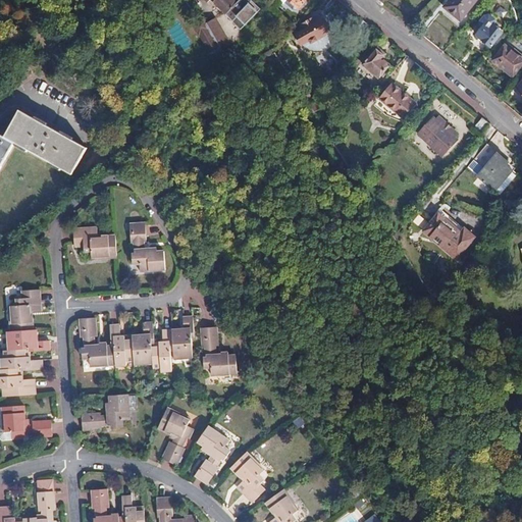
[(204,0),(205,0),(204,0),(209,0),(238,28),(256,6),(249,0),(204,0)]
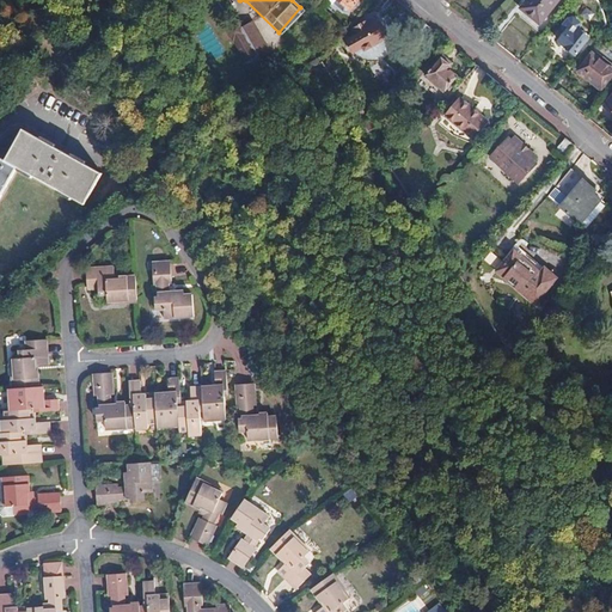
[(539,23),(556,1),(555,0),(525,0),(519,7),(539,23)]
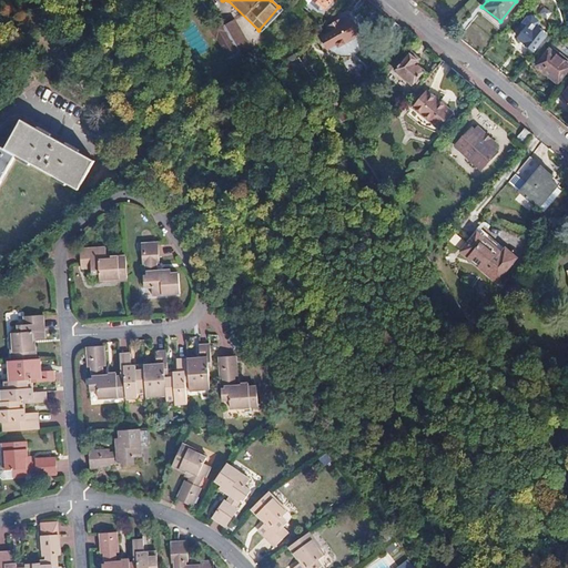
[(545,7),(541,14),(550,19),(554,11),(545,7)]
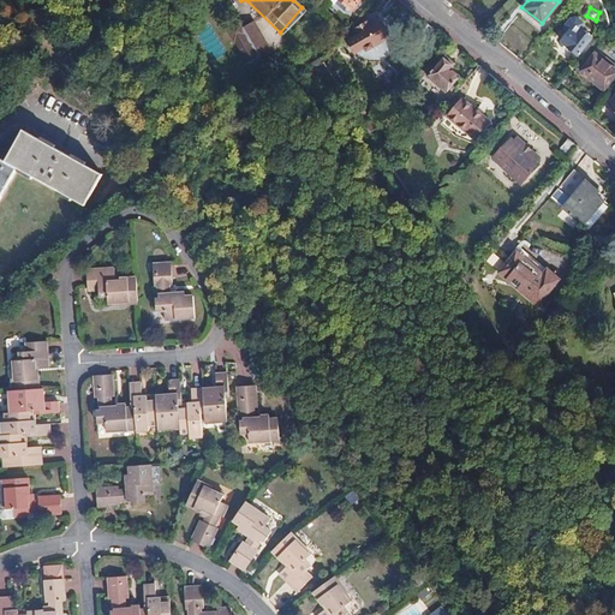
[(586,36),(586,35),(589,33),(583,29),(581,31),(579,30),(580,28),(581,22),(574,17),(568,17),(563,24),(562,29),(565,30),(567,31),(560,41),(575,53),(589,36),(586,36)]
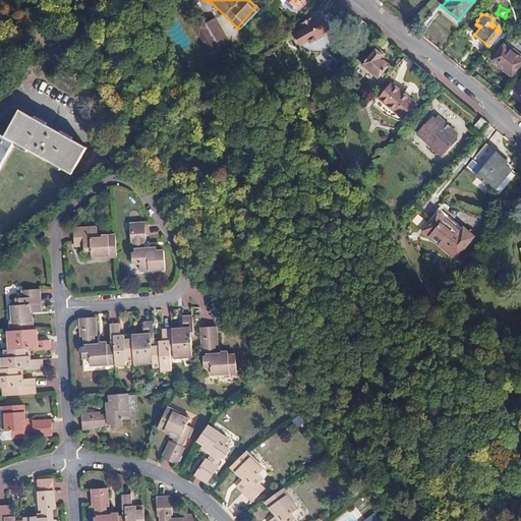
[(219,17),(209,21),(219,48),(229,45),(219,17)]
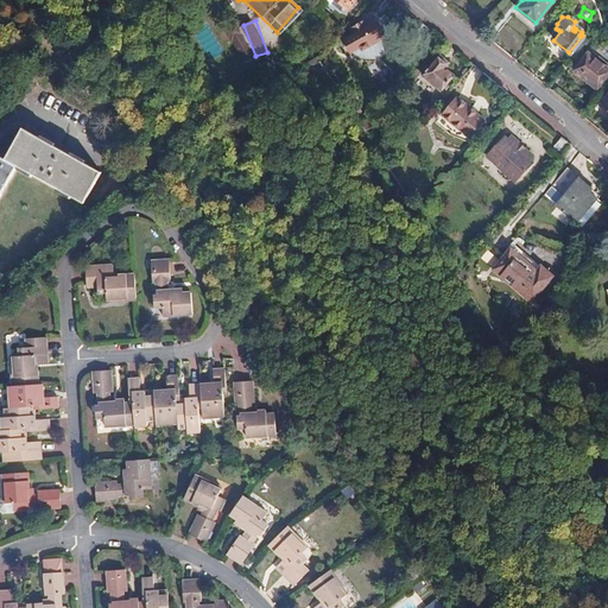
[(360,21),(348,30),(352,36),(349,37),(356,50),(350,54),(353,56),(355,58),(359,61),(362,61),(366,61),(369,59),(373,57),(375,54),(377,50),(377,46),(377,45),(377,42),(382,38),(372,20),(362,25),(360,21)]
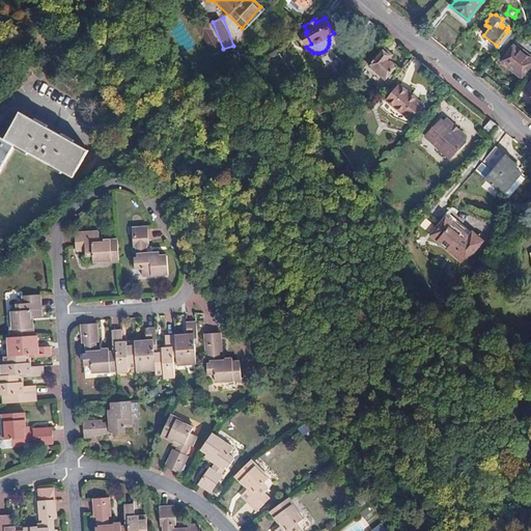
[(361,46),(378,27),(376,27),(368,20),(353,38),(361,46)]
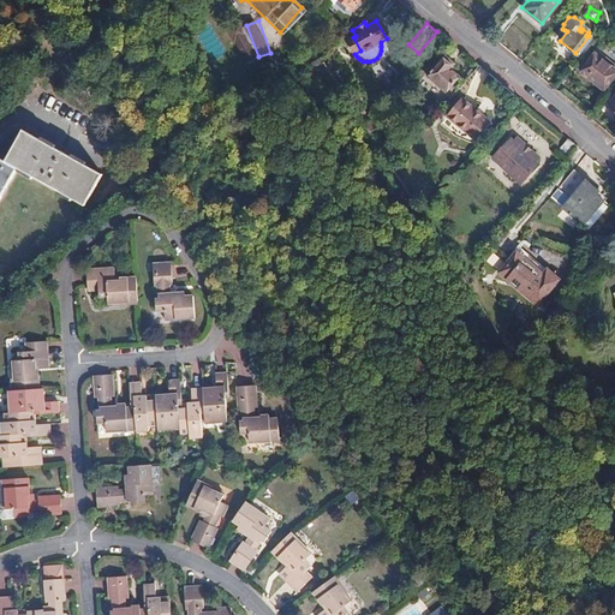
[(614,69),(595,53),(580,72),(602,89),(614,72),(614,69)]
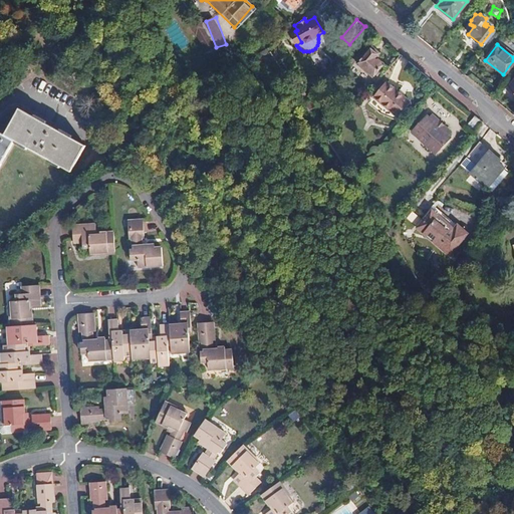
[(380,53),(372,46),(356,64),(372,77),(384,63),(377,57),(380,53)]
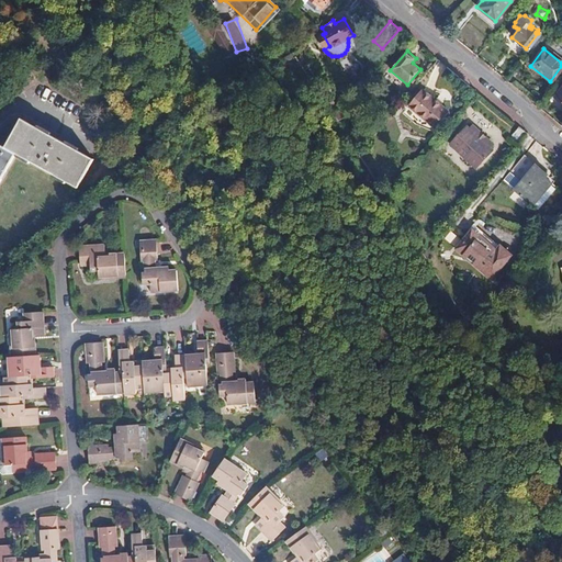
[(422,88),(407,103),(430,125),(446,109),(422,88)]
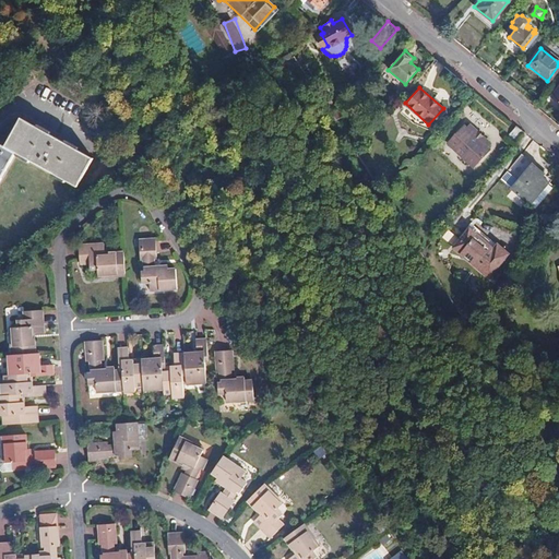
[(324,92),(319,95),(324,103),(330,99),(324,92)]
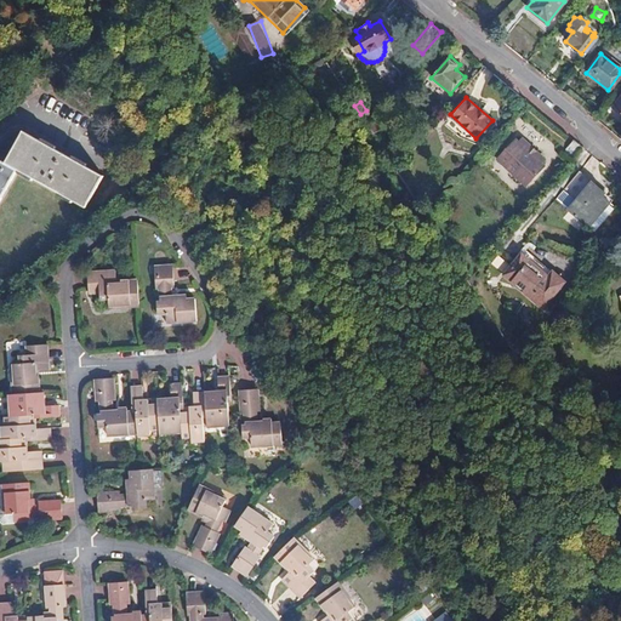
[(374,117),(365,123),(372,134),(380,127),(374,117)]
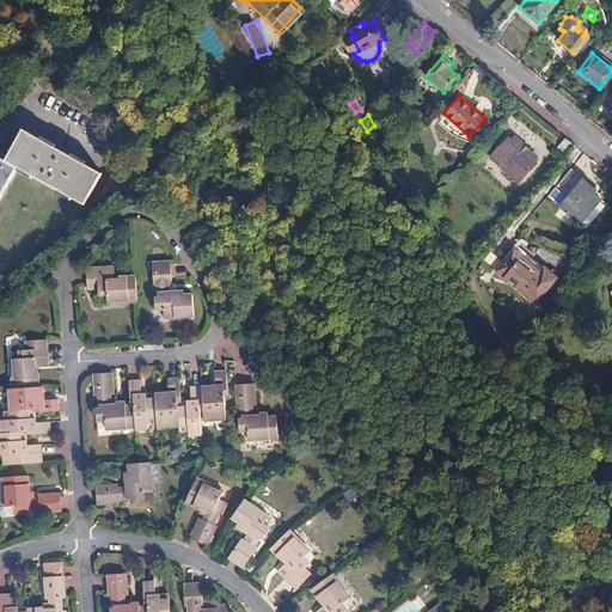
[(0,200),(18,169),(85,206),(103,175),(23,129),(5,160),(0,157),(0,200)]
